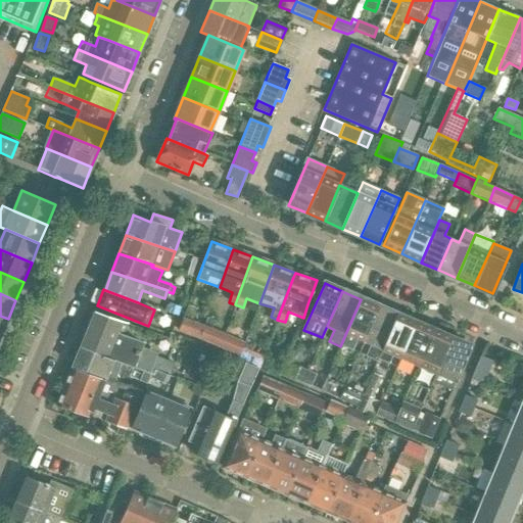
[(380,307),(361,299),(340,346),(352,351),(358,340),(364,342),(380,307)]
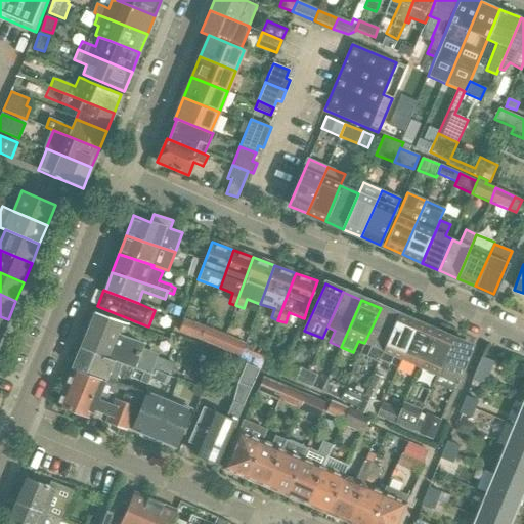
[(364,343),(370,346),(366,357),(378,362),(379,360),(383,351),(398,315),(381,308),(364,343)]
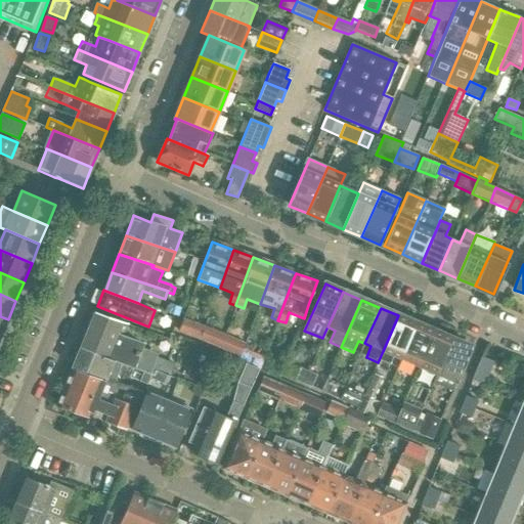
[(151,374),(154,375),(155,370),(169,376),(173,364),(154,357),(156,355),(139,349),(141,344),(123,337),(127,324),(94,312),(81,348),(123,363),(144,372),(151,374)]
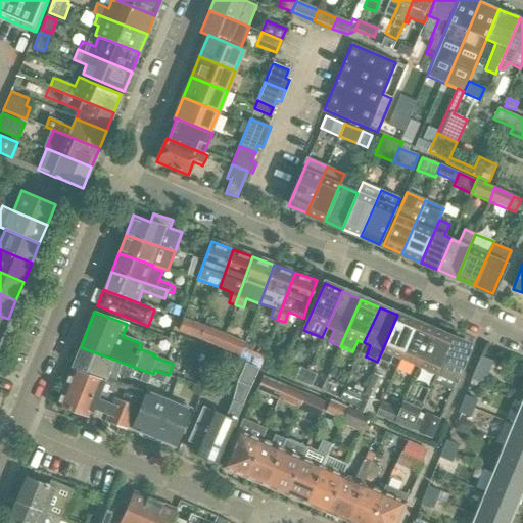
[(397,315),(382,350),(378,360),(388,364),(392,355),(400,359),(417,323),(397,315)]
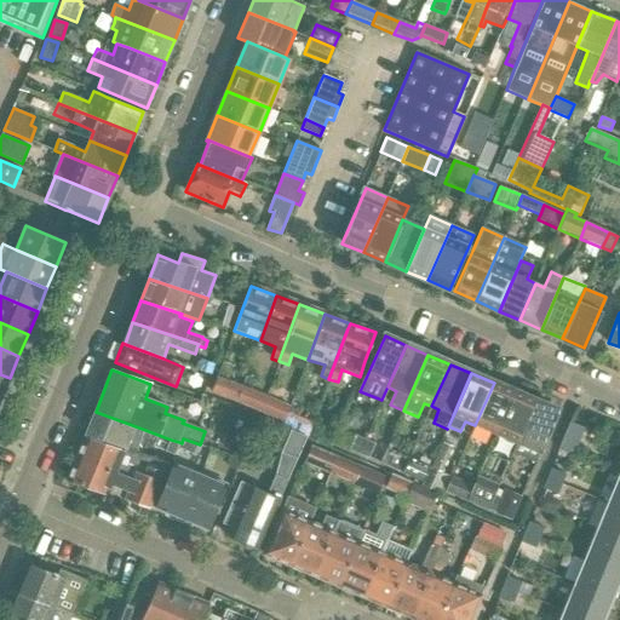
[(218,377),(212,392),(236,402),(242,386),(218,377)]
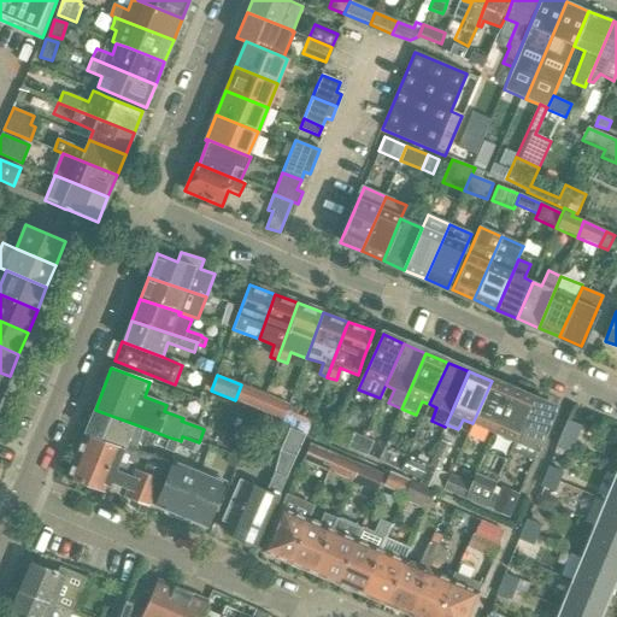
[(492,381),(472,423),(494,433),(513,391),(492,381)]
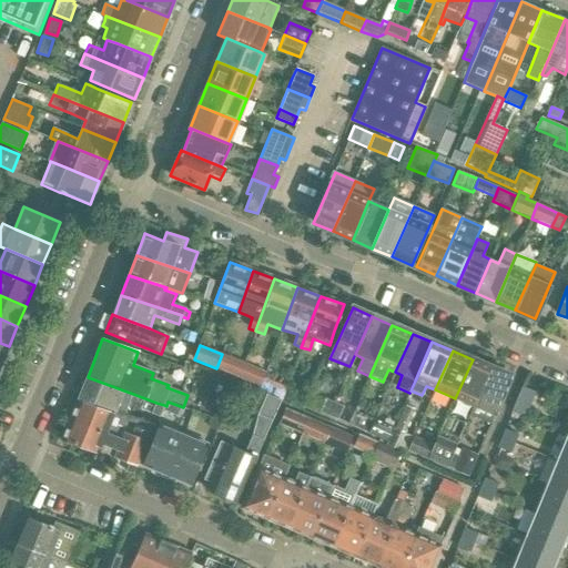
[(222,354),(216,368),(239,377),(244,363),(222,354)]
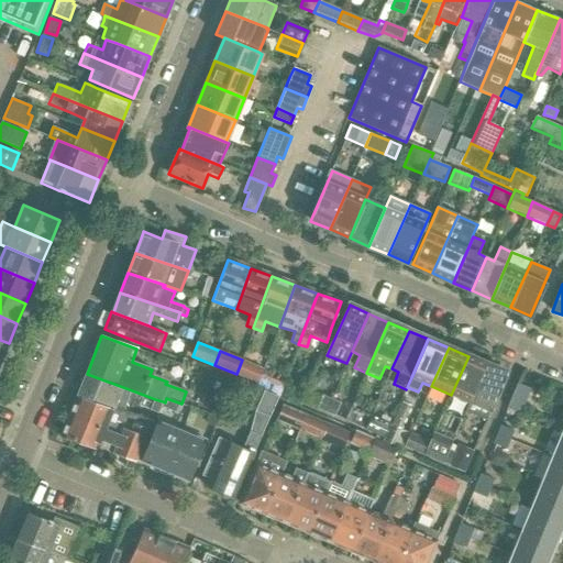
[(461,399),(470,403),(486,364),(468,356),(451,395),(461,399)]
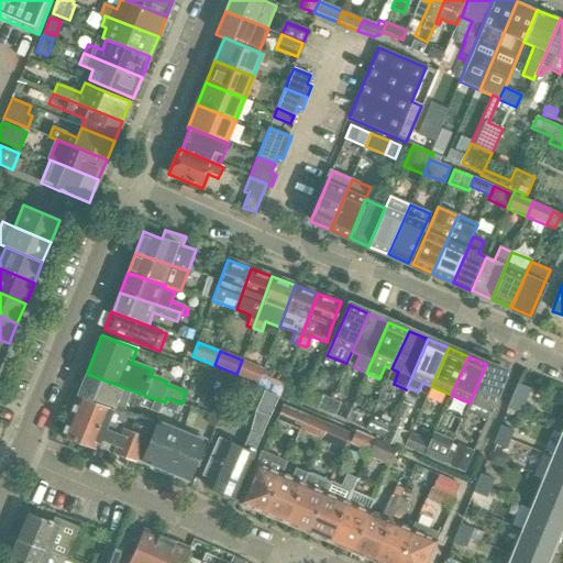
[(262,374),(264,368),(242,360),(236,374),(258,383),(262,374)]
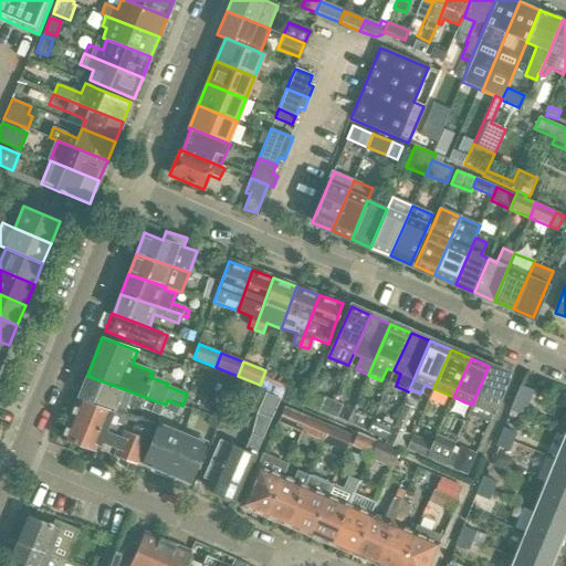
[(472,405),(468,413),(489,422),(510,375),(489,366),(472,405)]
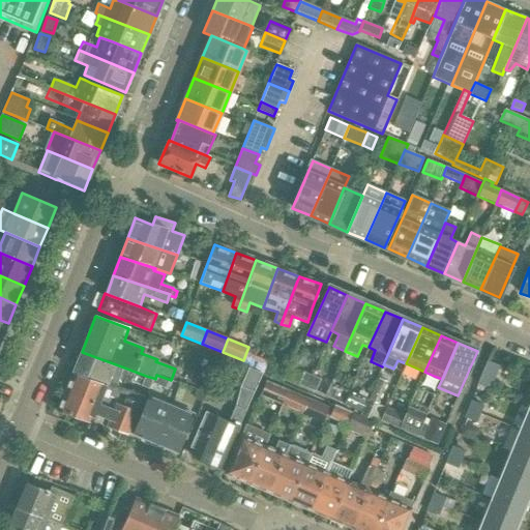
[(108,384),(116,387),(124,367),(82,352),(75,372),(108,384)]
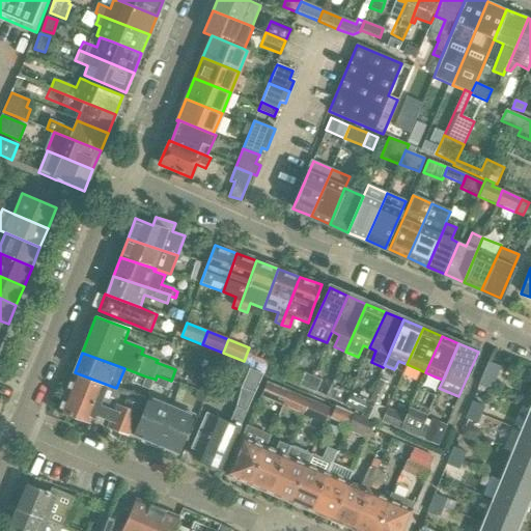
[(268,361),(247,353),(244,361),(242,364),(263,373),(268,361)]
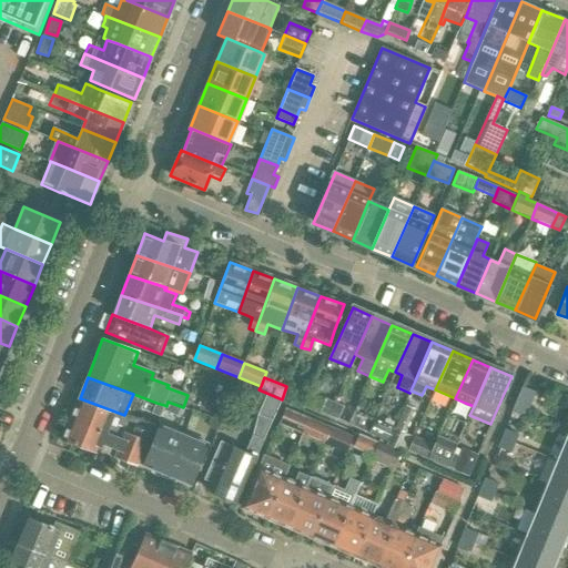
[(249,414),(259,391),(237,382),(227,404),(249,414)]
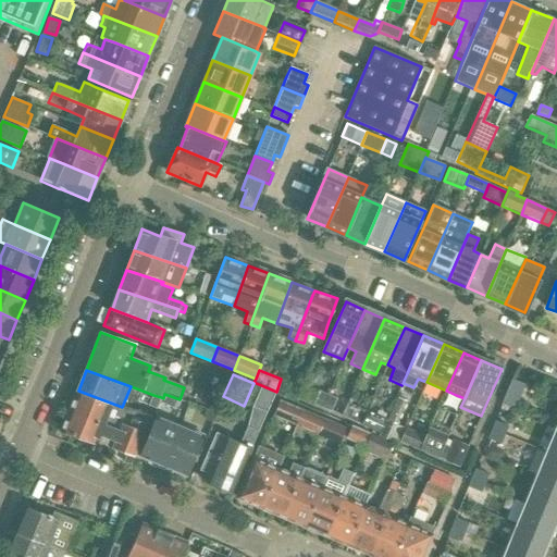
[(511,381),(508,390),(502,404),(515,409),(524,386),(511,381)]
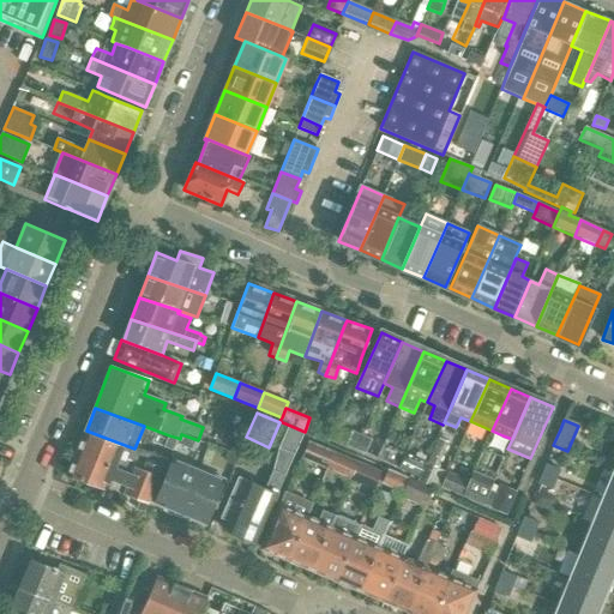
[(417,426),(410,445),(419,449),(427,429),(417,426)]
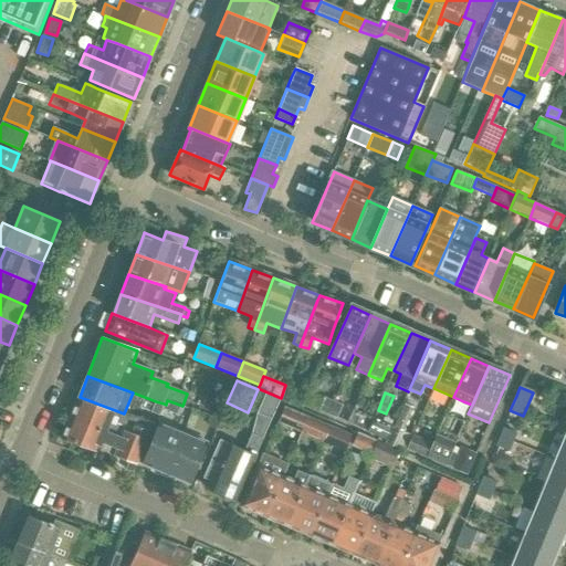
[(325,397),(318,410),(328,413),(334,400),(325,397)]
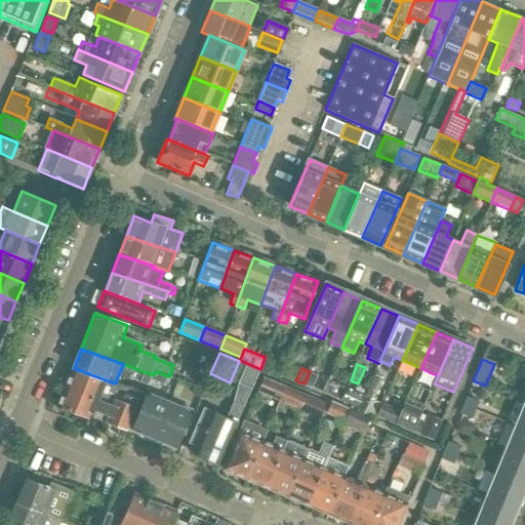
[(71,370),(65,388),(111,405),(113,406),(115,400),(128,405),(133,391),(115,384),(107,380),(106,384),(71,370)]
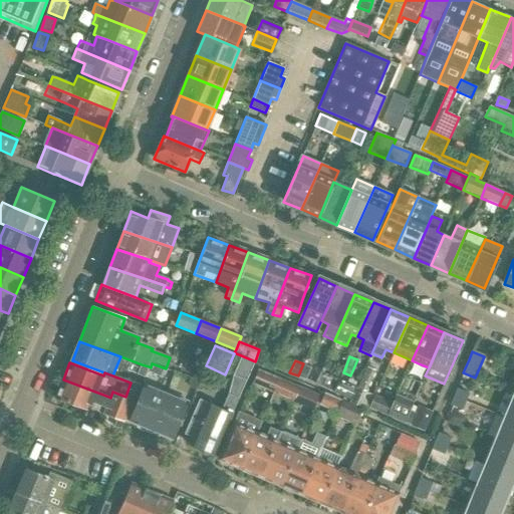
[(149,366),(147,371),(161,376),(164,368),(152,363),(151,367),(149,366)]
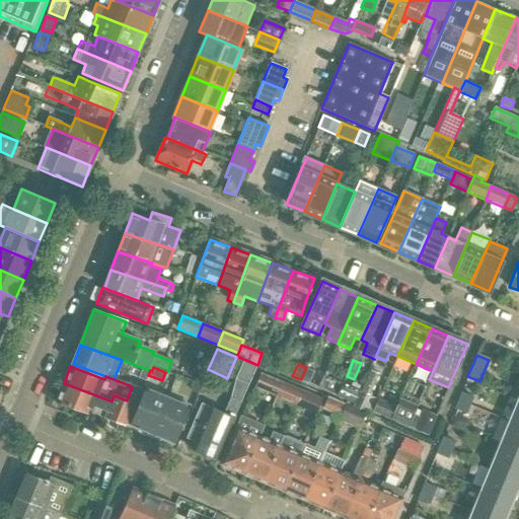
[(306,367),(301,379),(308,383),(314,371),(306,367)]
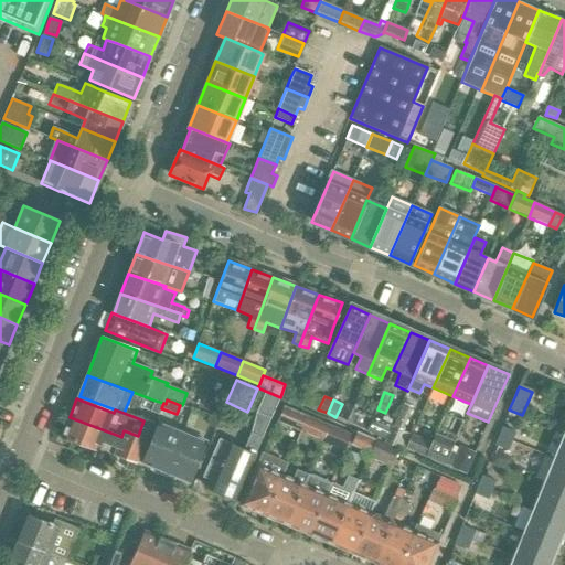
[(156,401),(150,412),(159,416),(161,408),(163,403),(156,401)]
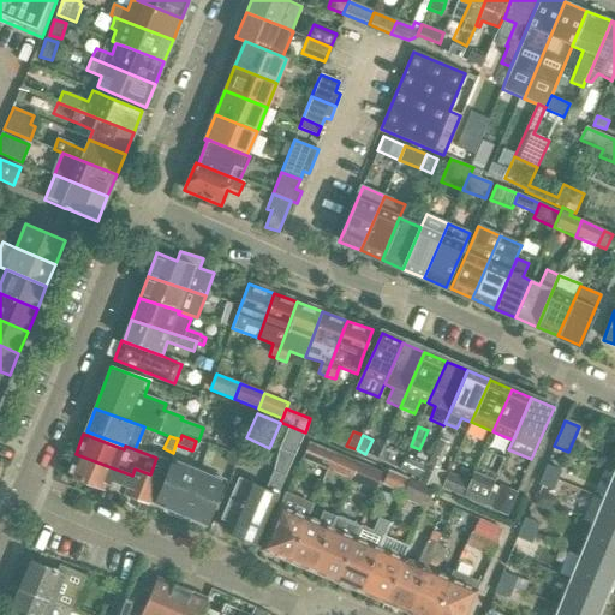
[(418,483),(418,484),(433,490),(440,493),(441,493),(442,489),(449,473),(439,469),(449,445),(440,440),(428,466),(427,465),(421,478),(418,483)]
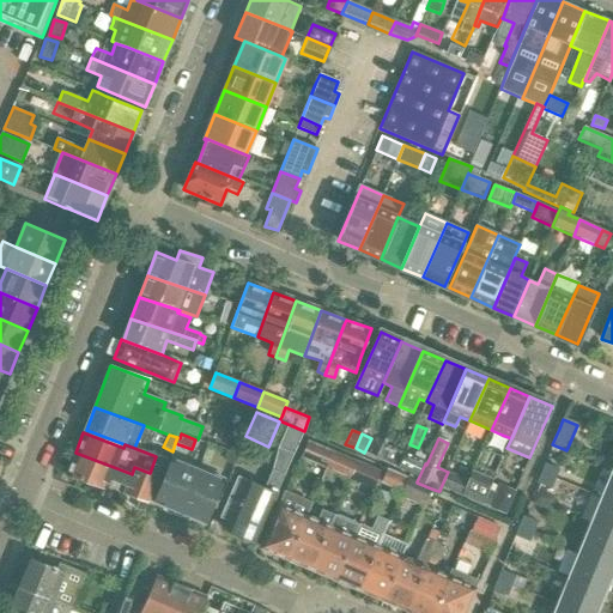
[(323,468),(332,451),(308,442),(301,459),(323,468)]
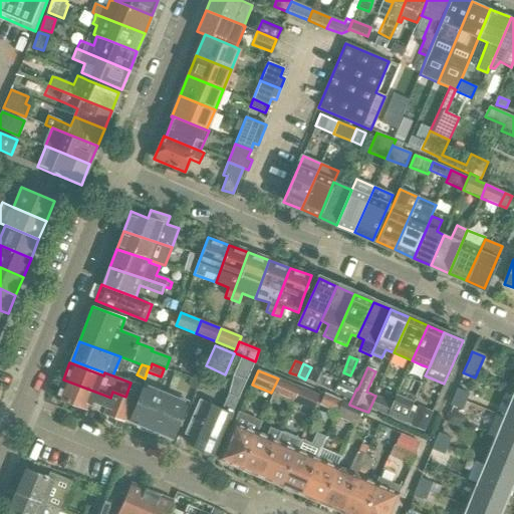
[(320,373),(315,384),(324,389),(333,392),(338,380),(329,377),(320,373)]
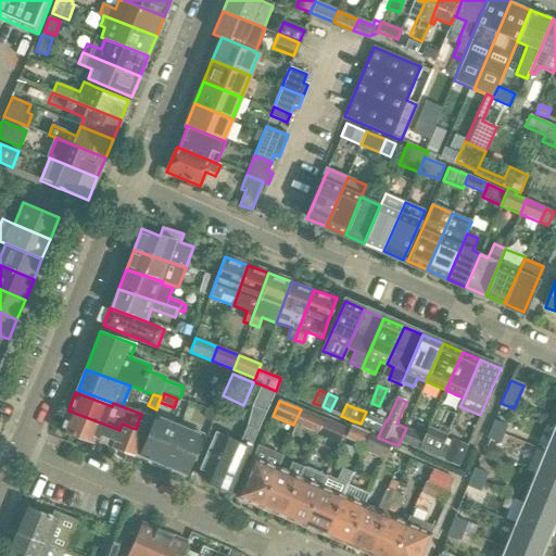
[(317,434),(324,419),(301,409),(293,425),(317,434)]
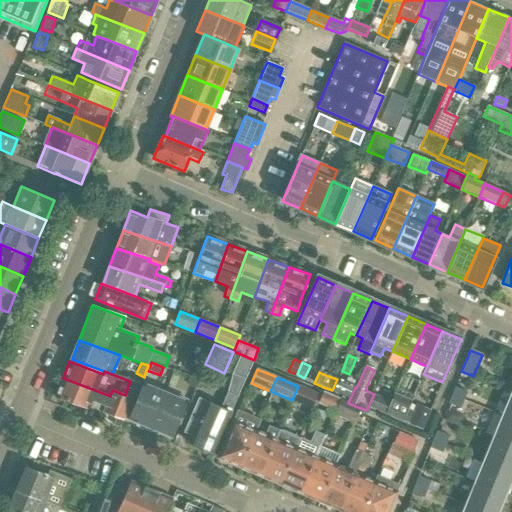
[(108,395),(63,378),(56,395),(115,417),(113,425),(119,427),(122,420),(136,383),(130,381),(125,395),(112,390),(110,396),(108,395)]
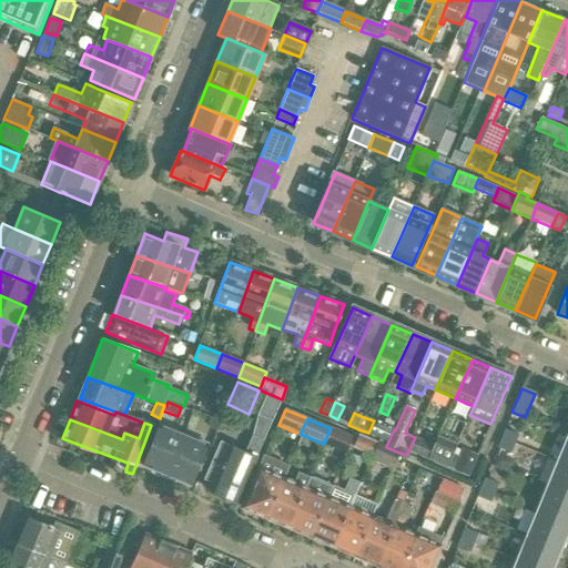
[(374,421),(368,433),(387,442),(388,442),(394,429),(374,421)]
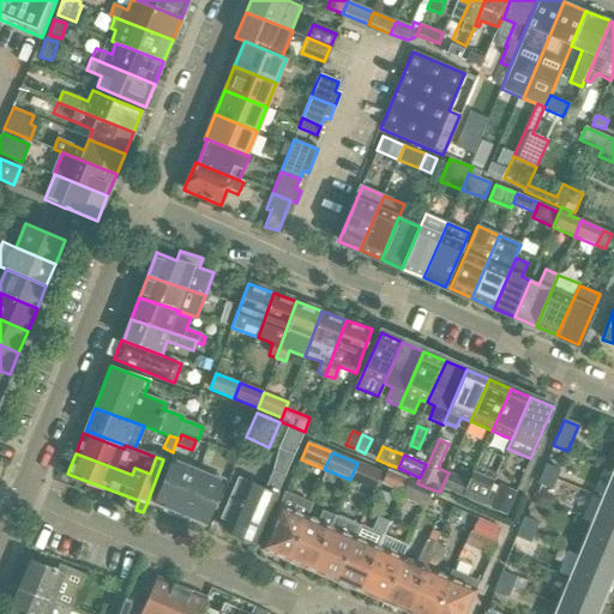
[(163,510),(179,516),(198,469),(173,458),(154,503),(164,507),(163,510)]
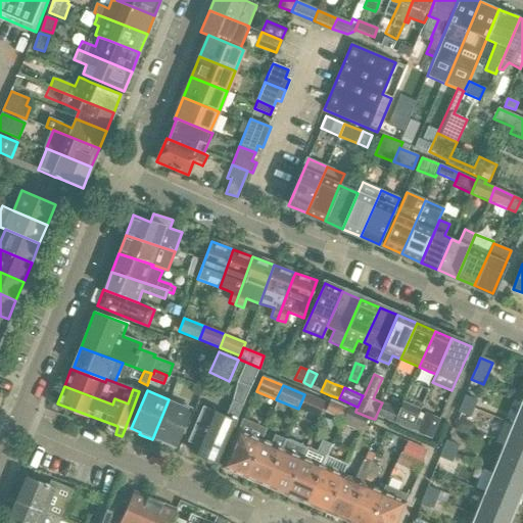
[(304,394),(298,409),(318,418),(324,402),(304,394)]
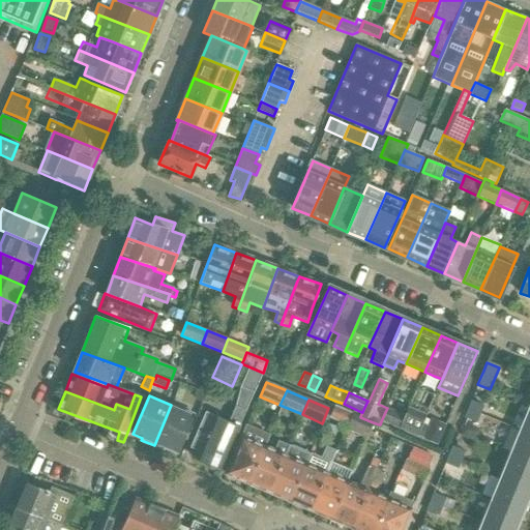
[(482,406),(471,402),(468,409),(479,414),(482,406)]
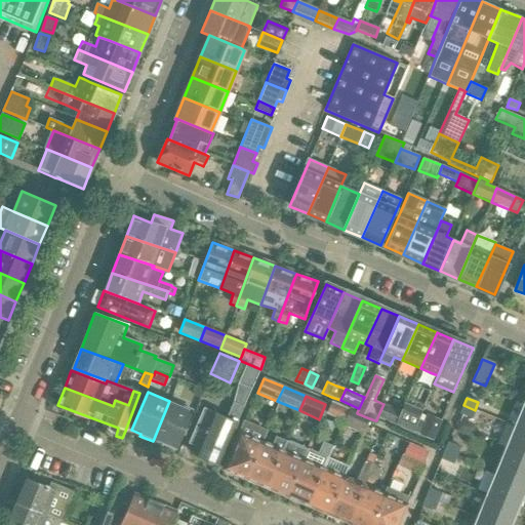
[(191,410),(169,401),(153,441),(165,447),(166,444),(175,448),(191,410)]
